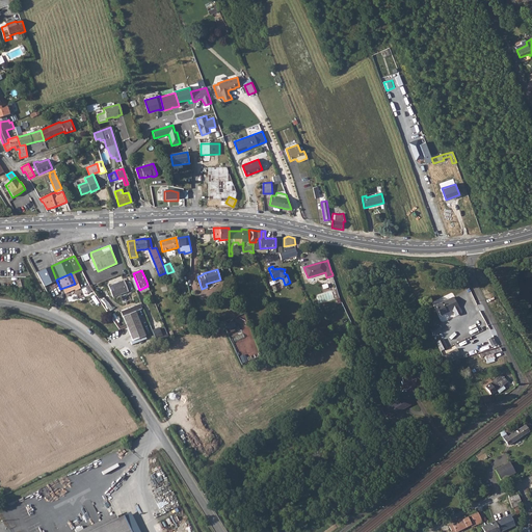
[(133,273),(130,275),(136,291),(139,290),(133,273)]
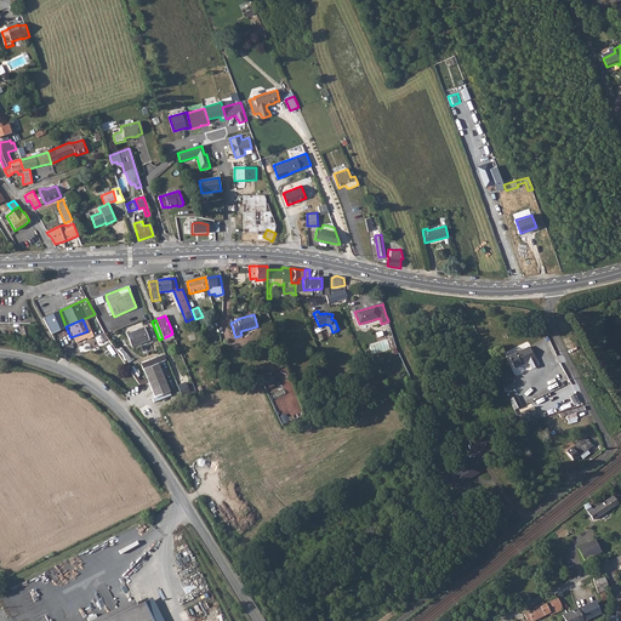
[(126,329),(127,332),(144,326),(143,323),(126,329)]
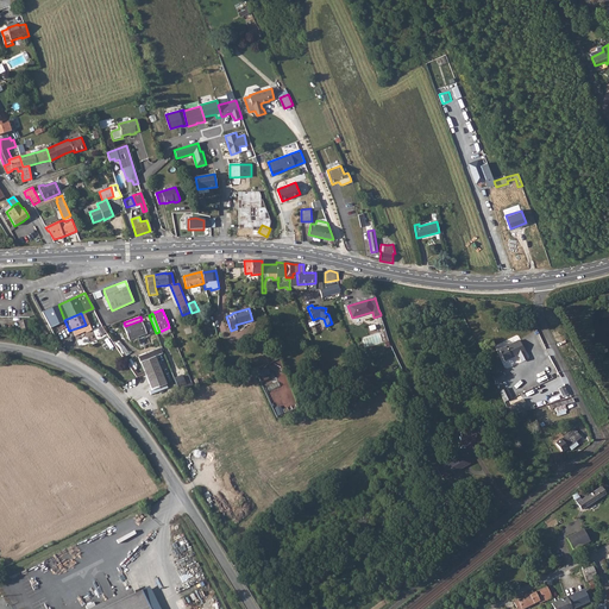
[(17,322),(19,332),(26,330),(24,320),(17,322)]
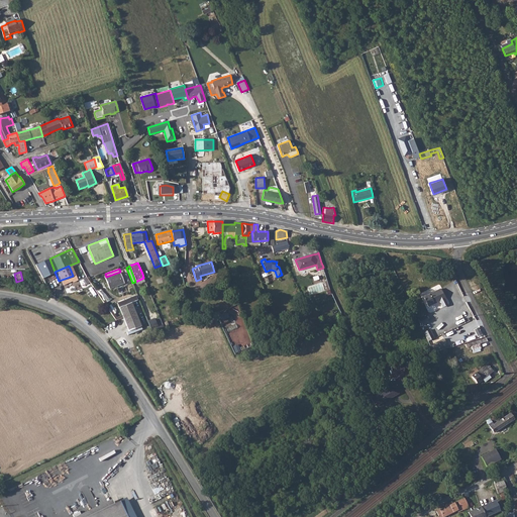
[(120,273),(105,279),(110,289),(124,283),(120,273)]
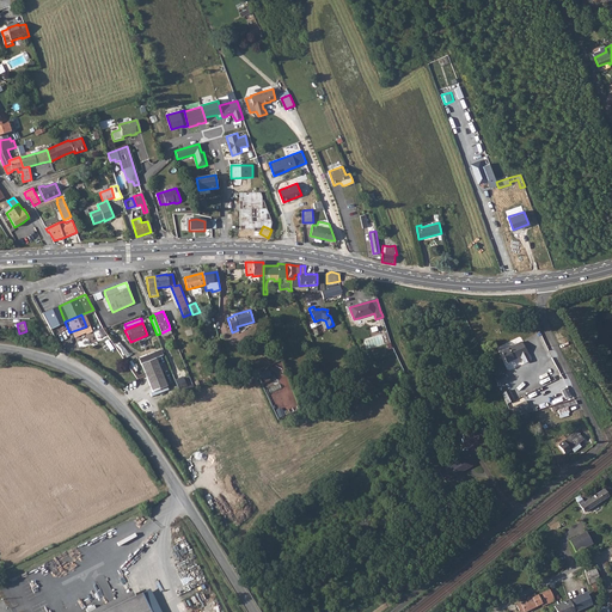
[(86,326),(69,332),(72,338),(89,331),(86,326)]
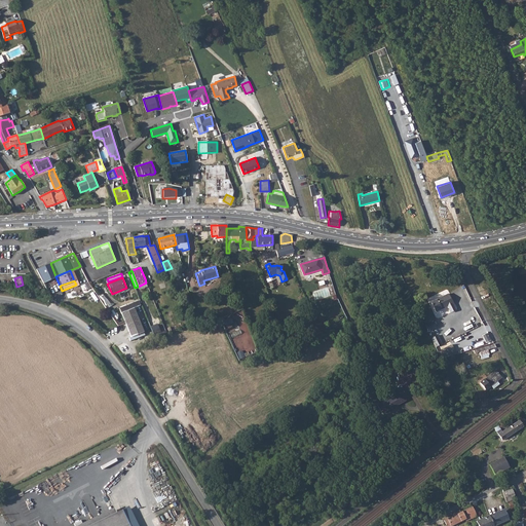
[(328,289),(313,291),(315,299),(329,297),(328,289)]
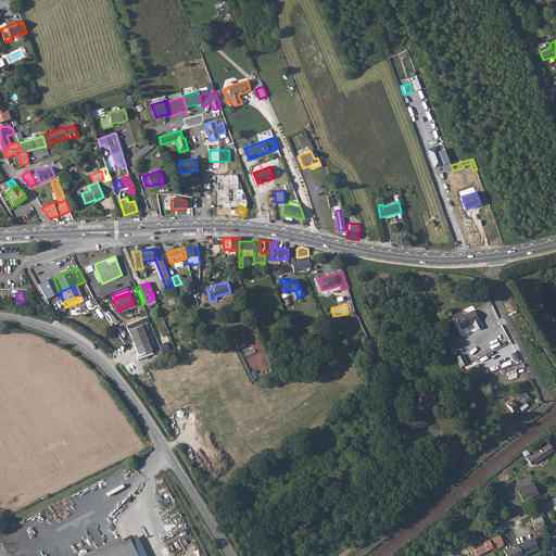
[(474,311),(455,318),(459,329),(472,324),(476,330),(481,328),(474,311)]
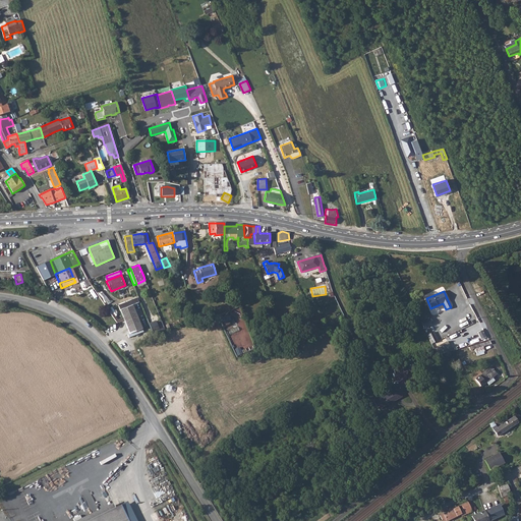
[(99,294),(97,295),(104,306),(111,317),(116,325),(124,320),(123,317),(117,322),(99,294)]
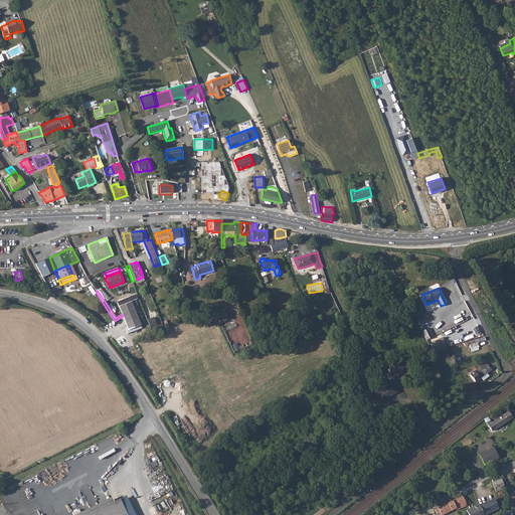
[(136,295),(127,298),(129,303),(132,302),(138,299),(136,295)]
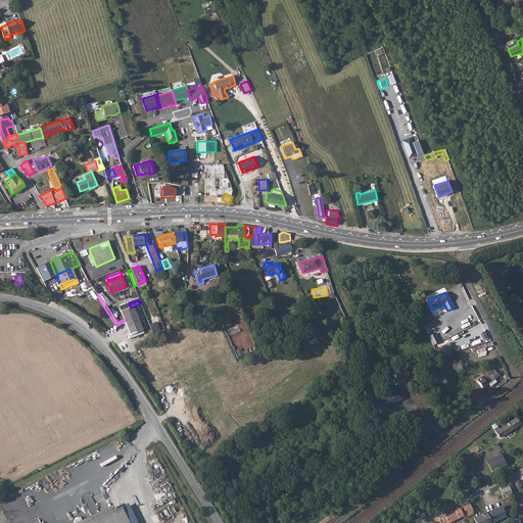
[(129,302),(119,306),(121,312),(131,307),(129,302)]
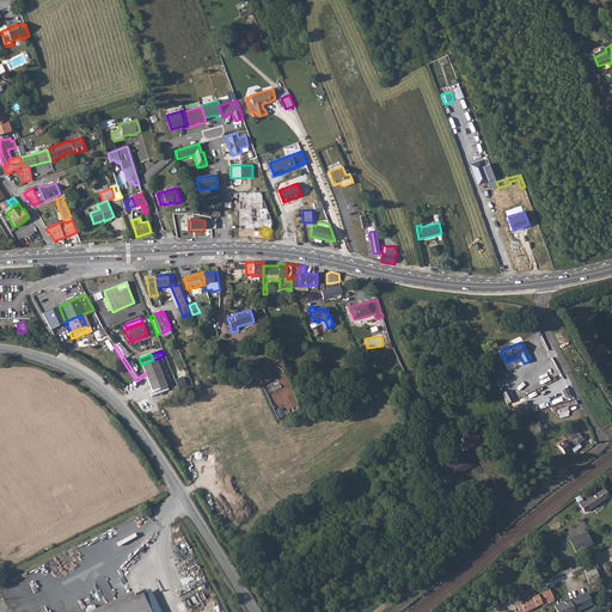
[(153,360),(141,365),(145,373),(146,375),(152,392),(167,386),(157,359),(153,360)]
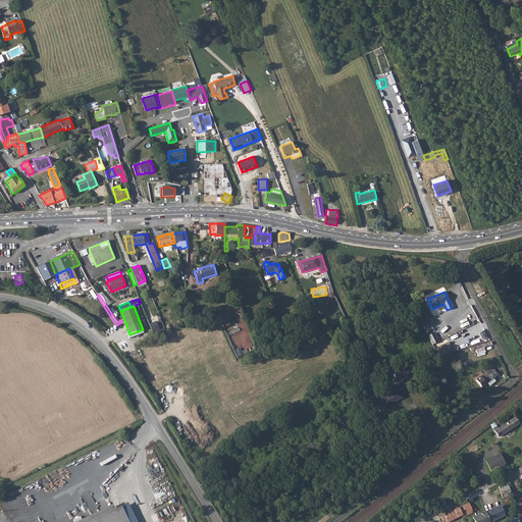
[(465,314),(468,321),(475,318),(472,310),(465,314)]
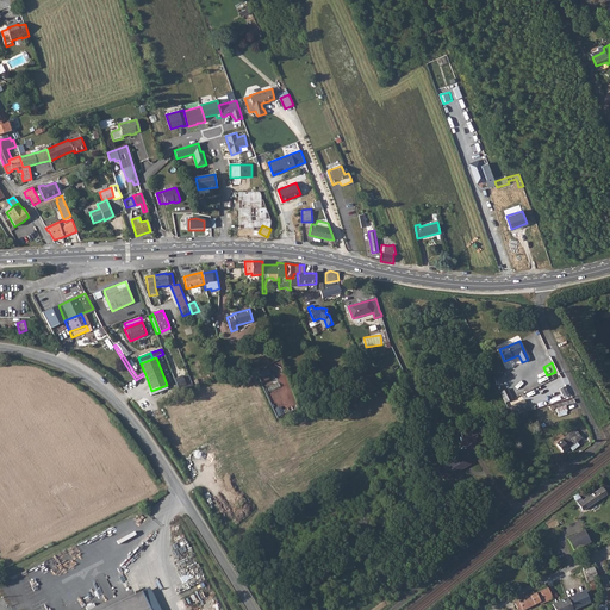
[(505,371),(495,375),(497,385),(509,380),(505,371)]
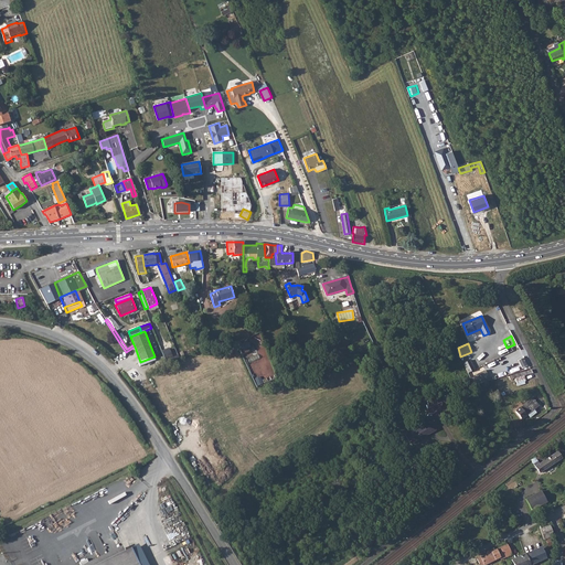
[(169,348),(162,350),(167,360),(173,356),(169,348)]
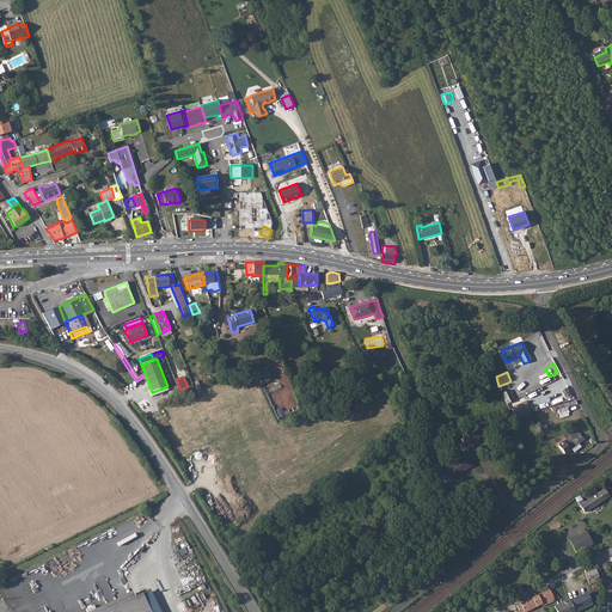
[(568,387),(562,390),(567,398),(571,396),(568,387)]
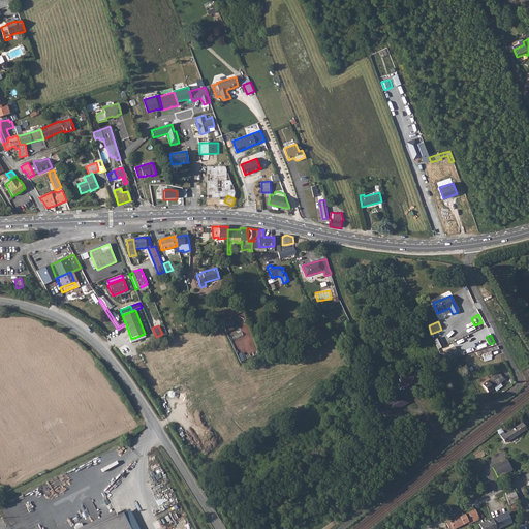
[(439,338),(433,341),(437,350),(443,347),(439,338)]
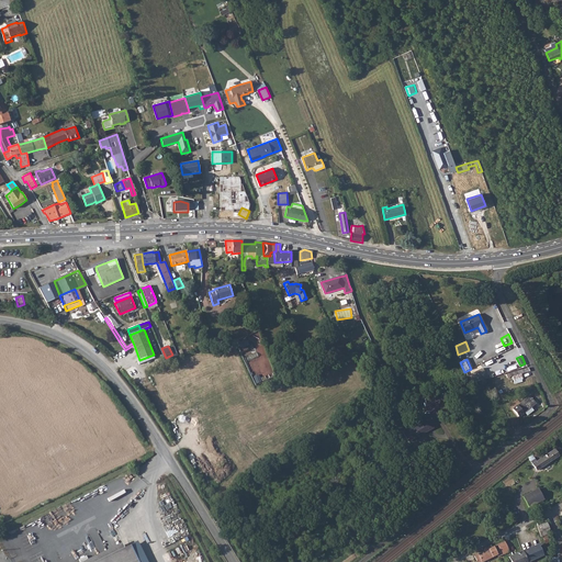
[(509,370),(517,368),(515,360),(507,362),(509,370)]
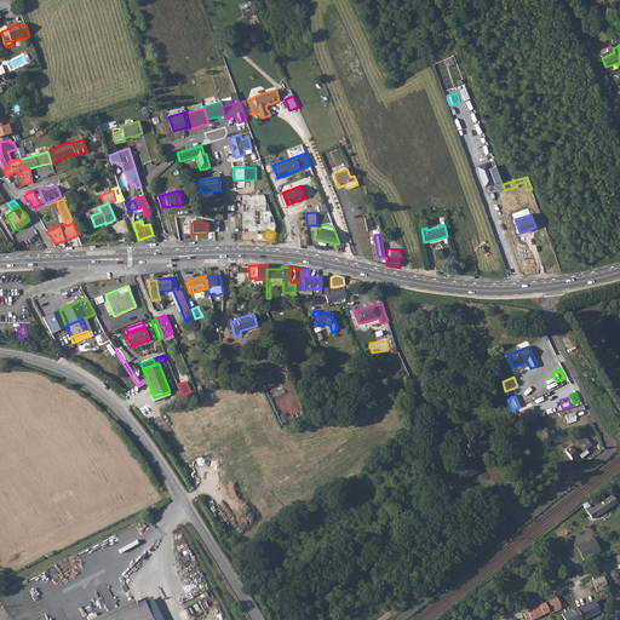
[(530,406),(515,414),(518,424),(537,418),(530,406)]
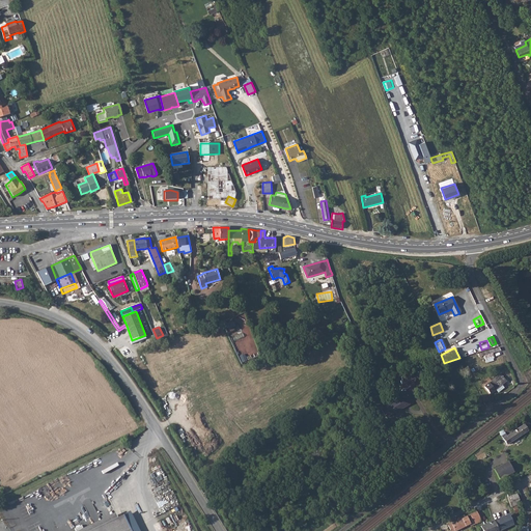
[(485,352),(478,354),(479,357),(483,356),(485,361),(494,358),(493,353),(499,352),(498,347),(491,350),(491,351),(485,352)]
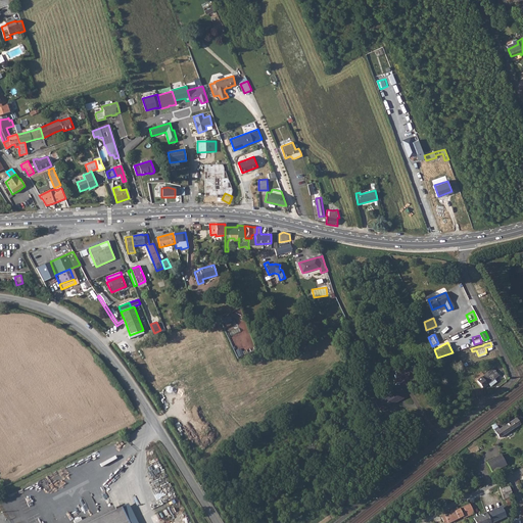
[(408,368),(395,372),(397,378),(410,375),(408,368)]
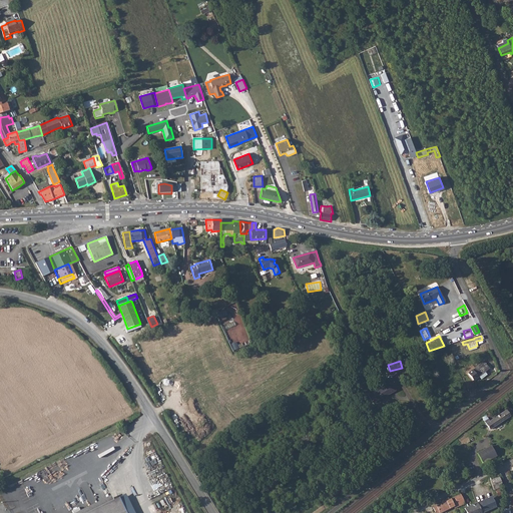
[(474,381),(479,377),(485,372),(489,369),(483,362),(468,374),(474,381)]
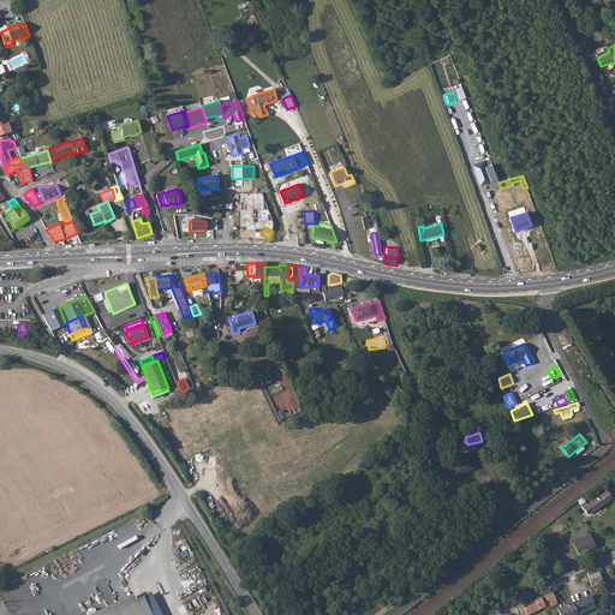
[(447,484),(464,475),(465,473),(470,471),(473,469),(469,459),(441,475),(447,484)]
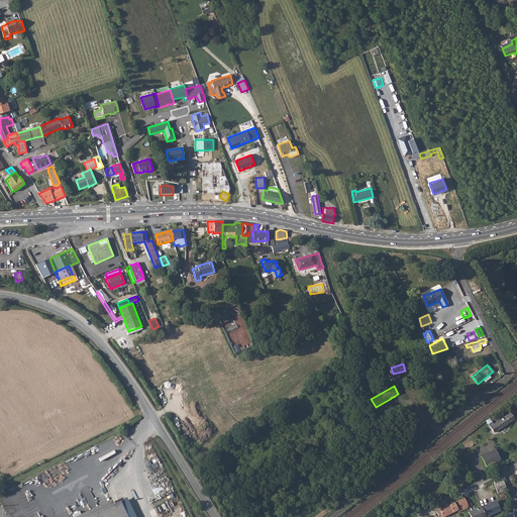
[(516,414),(514,411),(490,426),(494,433),(516,418),(516,414)]
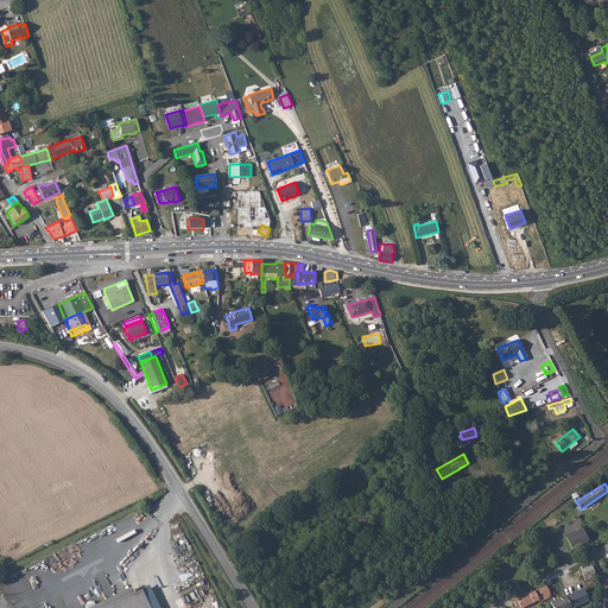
[(582,529),(567,537),(572,550),(581,545),(583,550),(591,546),(582,529)]
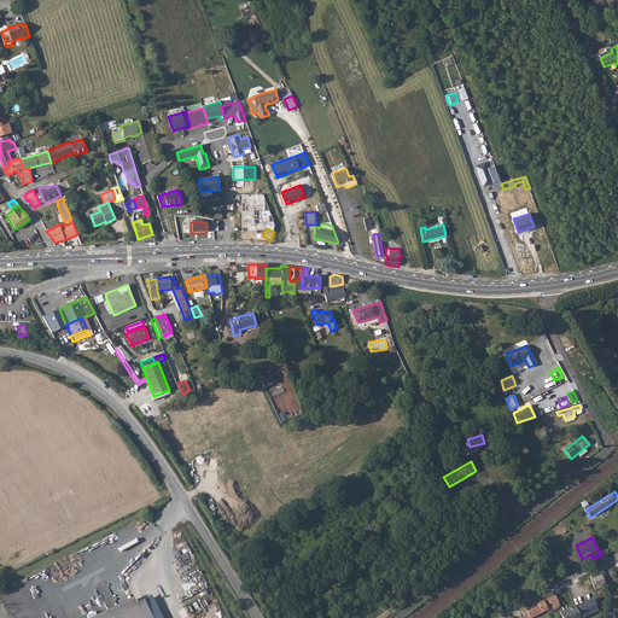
[(601,575),(592,579),(595,590),(605,586),(601,575)]
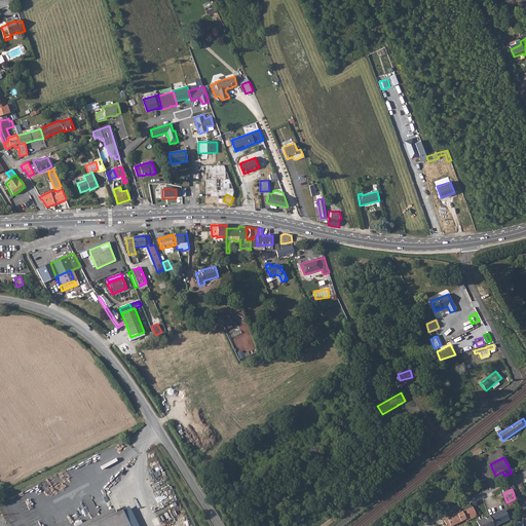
[(515,500),(506,503),(509,510),(518,505),(515,500)]
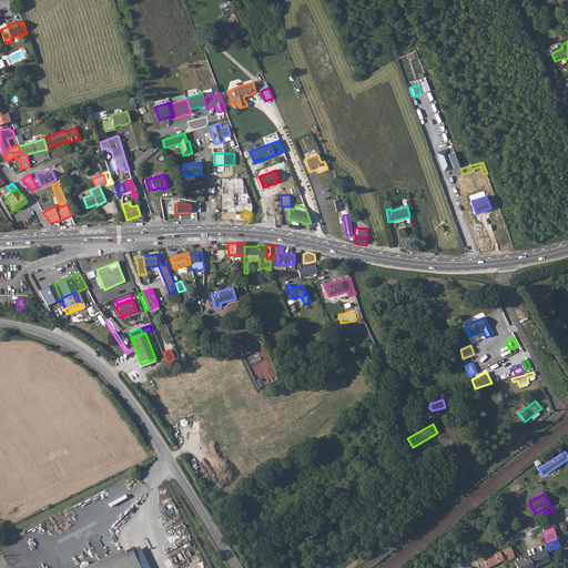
[(487,558),(479,561),(483,567),(487,567),(498,564),(498,563),(510,557),(511,559),(515,557),(509,545),(508,546),(508,547),(496,554),(496,553),(489,555),(490,556),(487,558)]
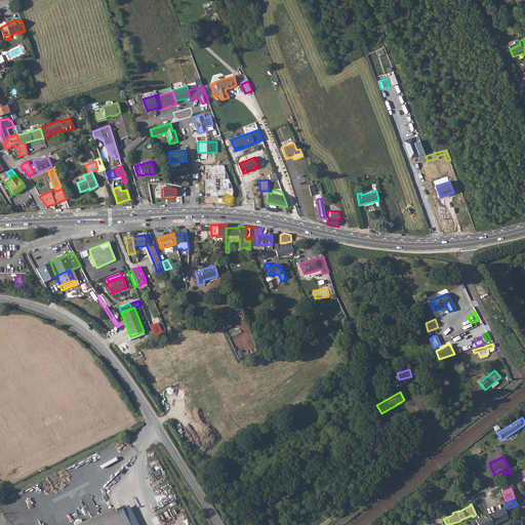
[(128,524),(124,517),(128,515),(124,508),(121,510),(120,509),(87,524),(128,524)]
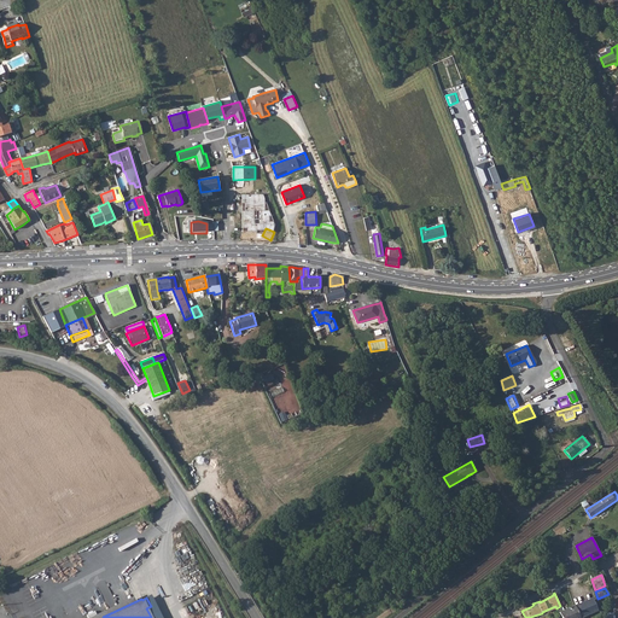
[(590,599),(575,606),(581,617),(595,612),(590,599)]
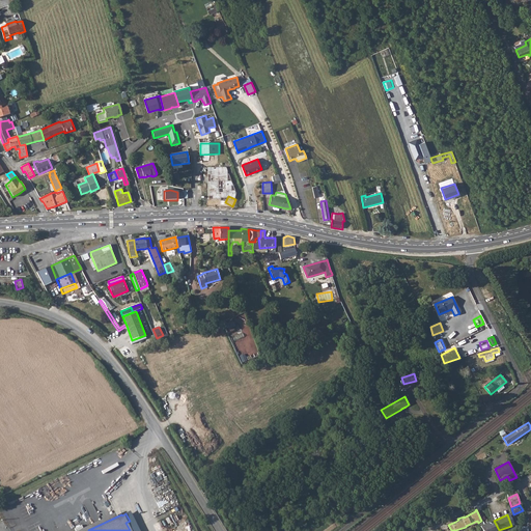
[(498,530),(499,530),(494,521),(480,526),(482,530),(498,530)]
